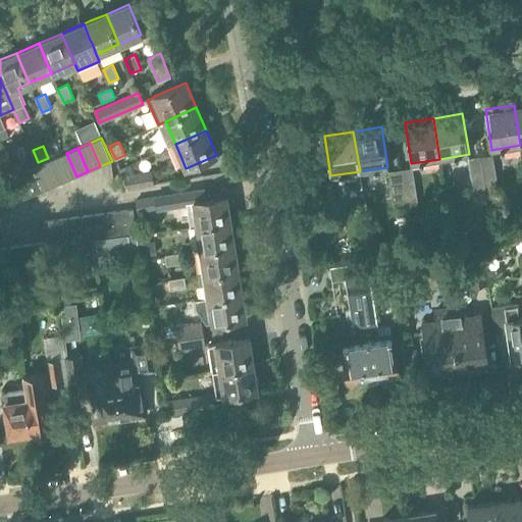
[(64,181),(76,176),(66,153),(54,158),(64,181)]
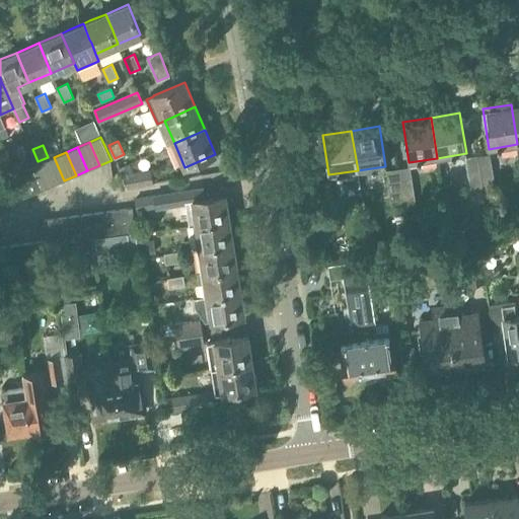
[(490,153),(477,155),(478,164),(484,189),(495,187),(490,153)]
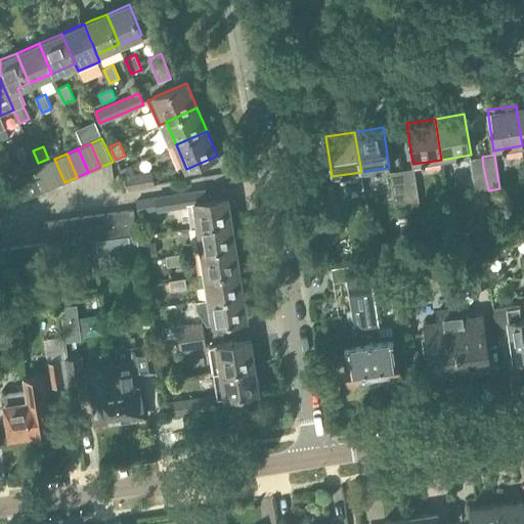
[(483,166),(482,157),(471,159),(476,192),(488,191),(483,166)]
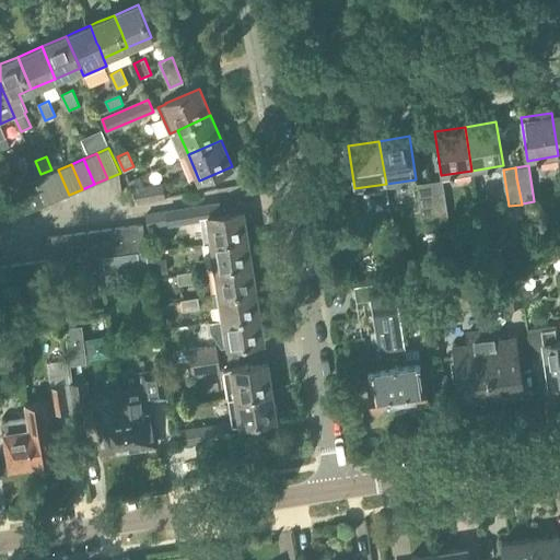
[(46,175),(57,200),(69,195),(58,170),(46,175)]
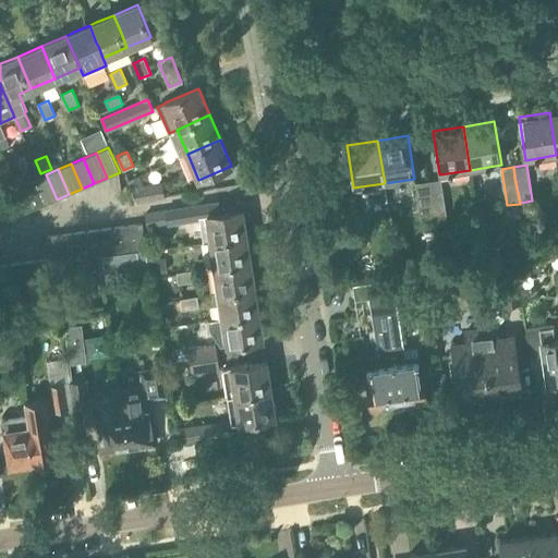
[(44,205),(57,199),(46,174),(33,180),(44,205)]
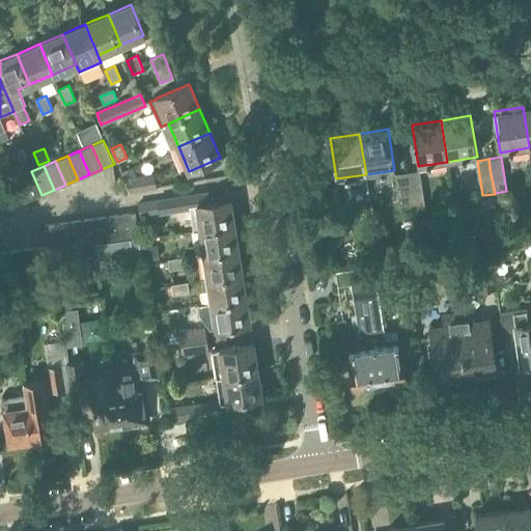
[(138,178),(133,167),(123,171),(132,192),(158,188),(156,175),(138,178)]
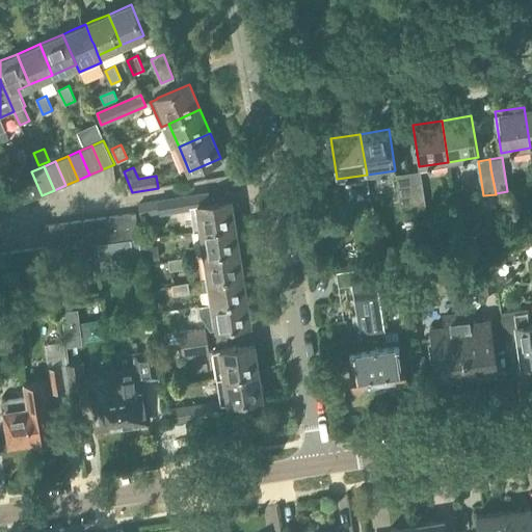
[(420,170),(407,173),(414,207),(426,205),(420,170)]
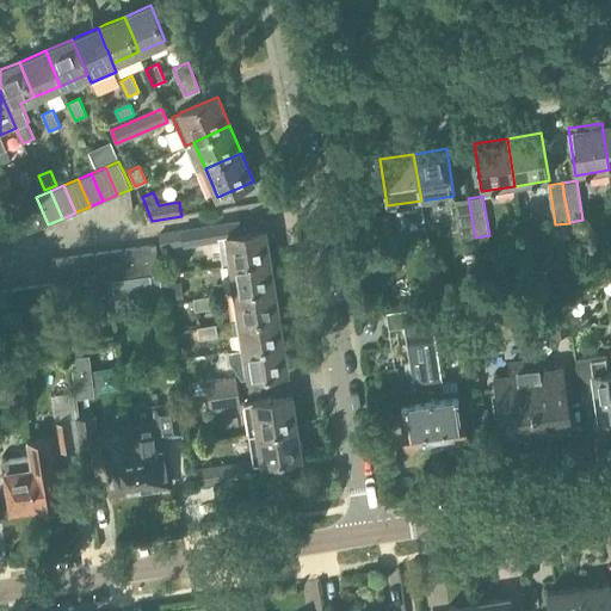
[(22,203),(34,230),(48,224),(36,197),(22,203)]
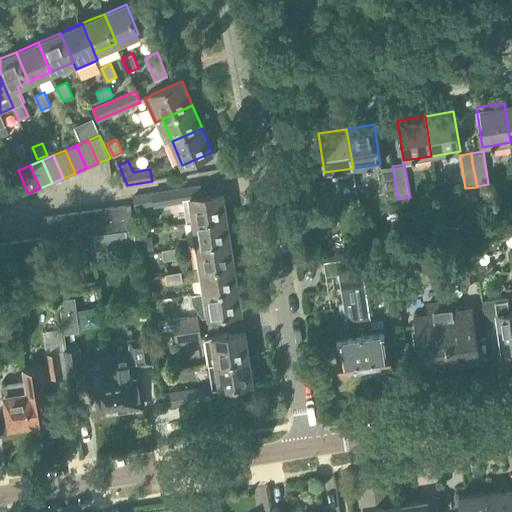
[(392,166),(380,169),(386,201),(398,199),(392,166)]
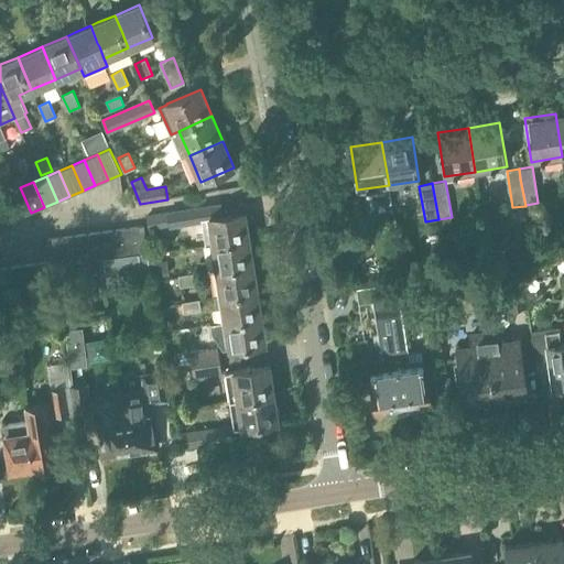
[(19,218),(31,213),(20,187),(8,193),(19,218)]
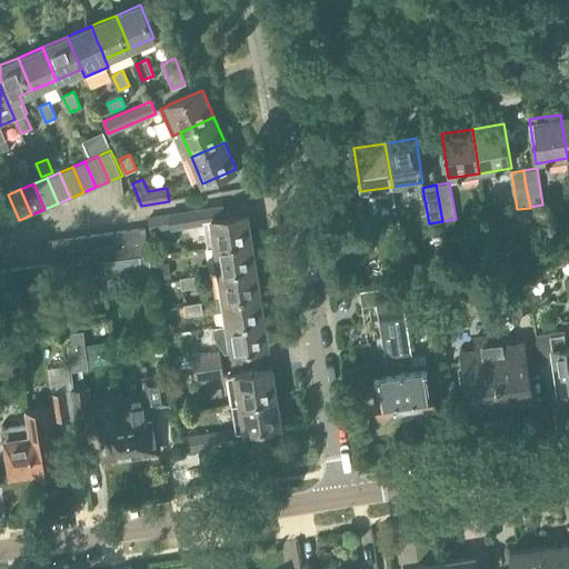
[(0,198),(0,210),(7,226),(19,220),(8,195),(0,198)]
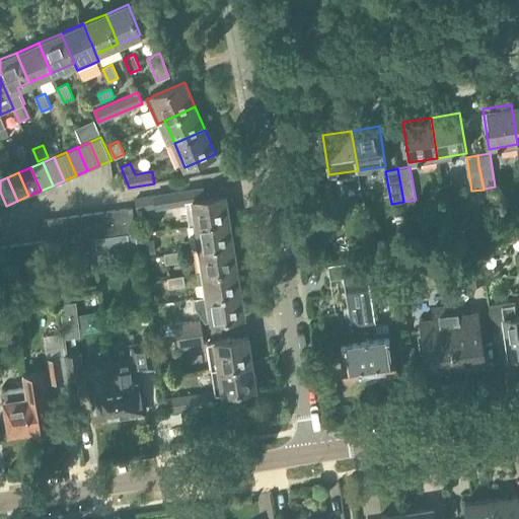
[(318,181),(324,215),(336,213),(330,180),(318,181)]
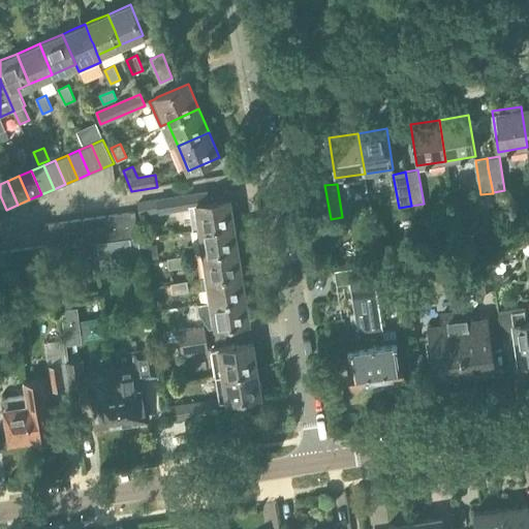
[(189,194),(156,199),(158,213),(189,209),(189,206),(190,206),(189,194)]
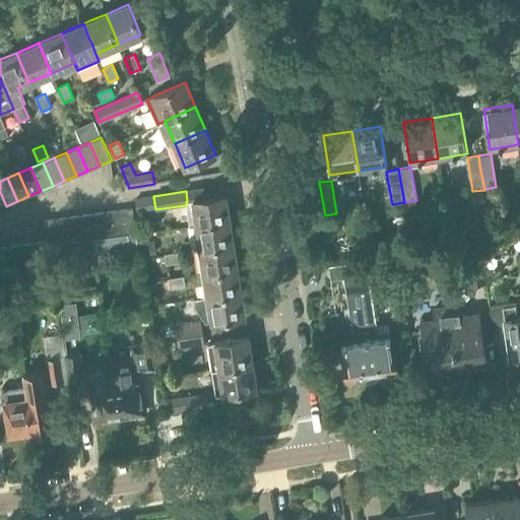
[(197,224),(230,219),(225,195),(187,202),(186,202),(186,205),(190,225),(197,224)]
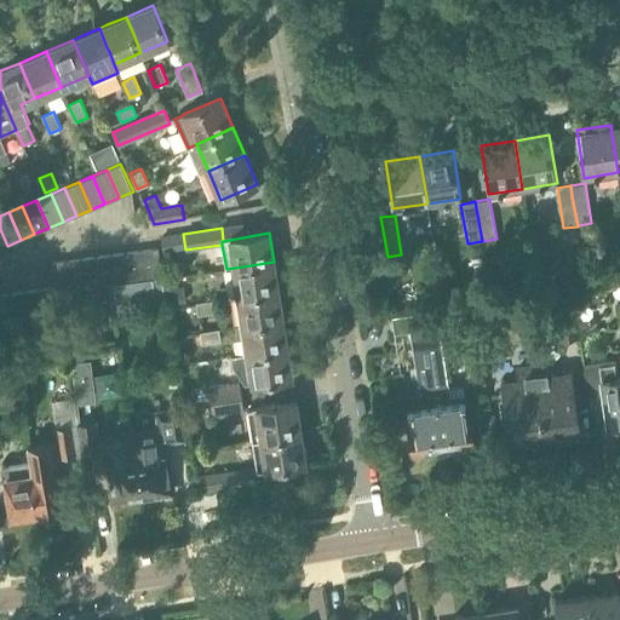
[(159,247),(144,250),(149,279),(164,276),(159,247)]
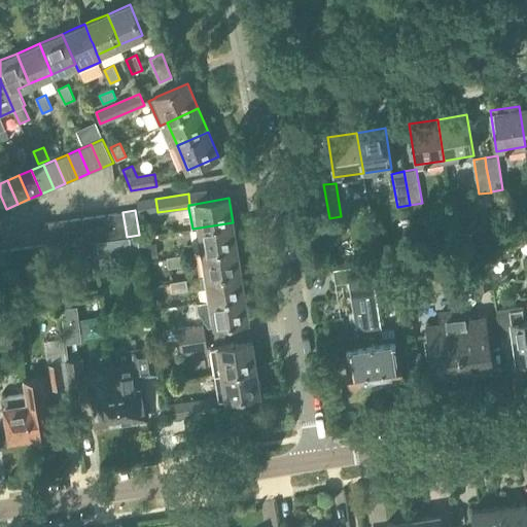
[(110,214),(114,239),(127,237),(123,212),(110,214)]
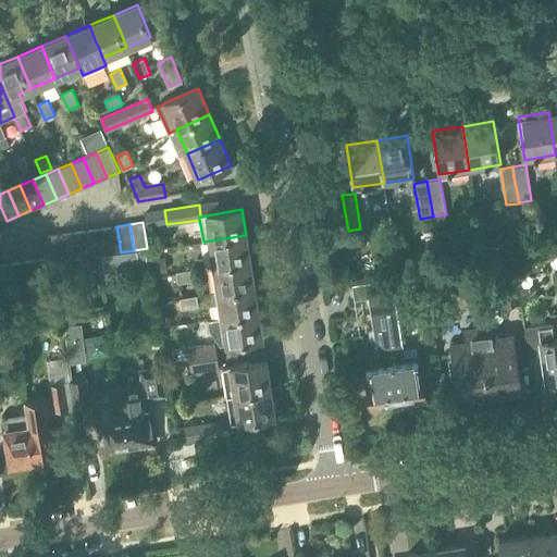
[(107,254),(121,252),(116,226),(102,227),(107,254)]
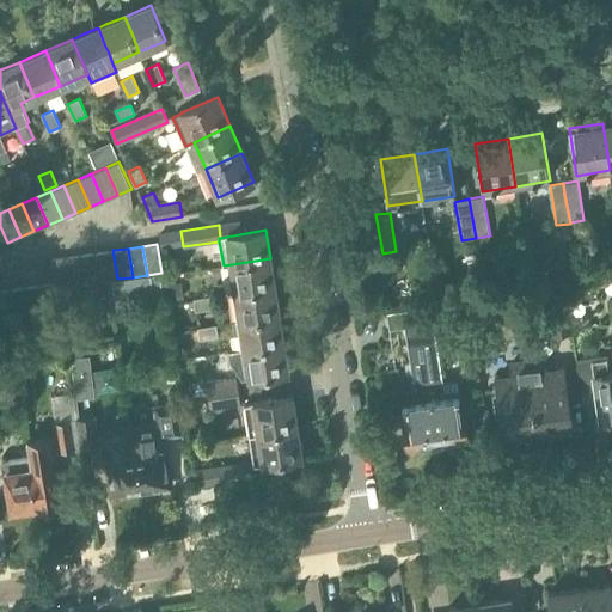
[(102,281),(117,279),(112,250),(97,252),(102,281)]
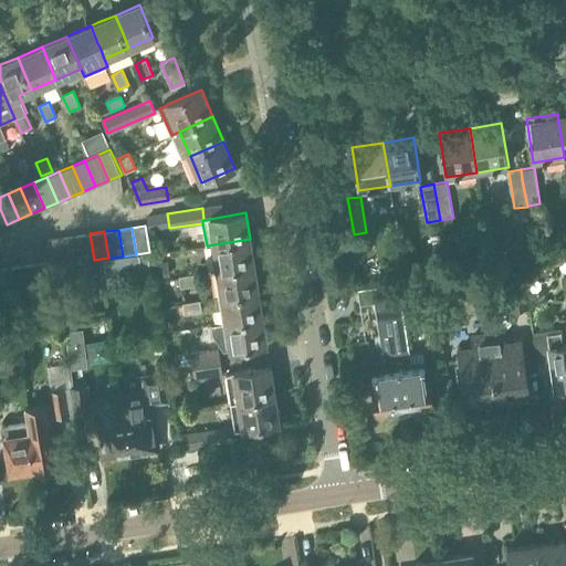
[(75,236),(80,262),(94,260),(90,233),(75,236)]
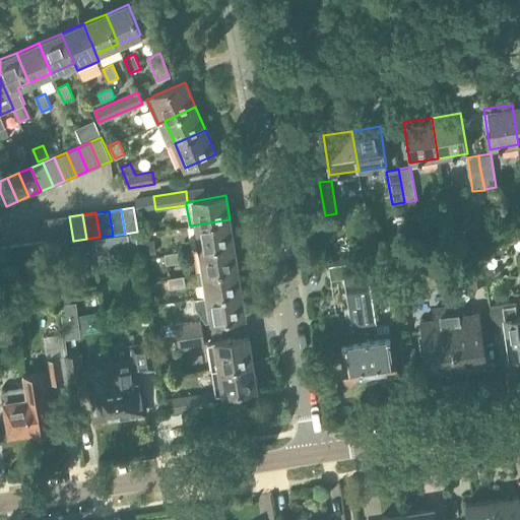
[(61,243),(73,241),(69,216),(57,218),(61,243)]
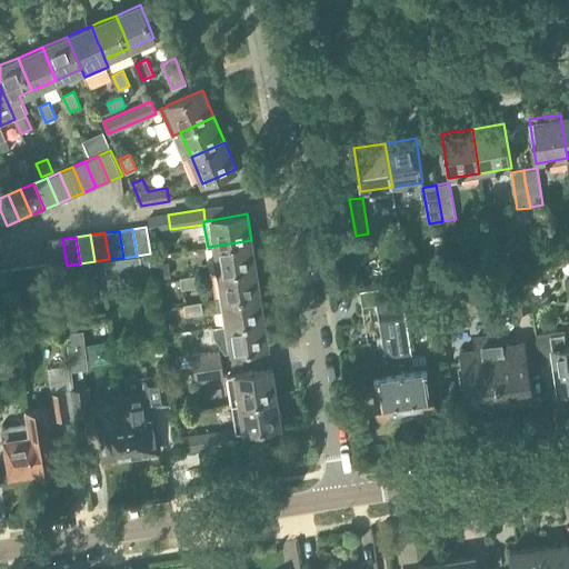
[(53,267),(67,266),(62,239),(48,240),(51,262),(53,267)]
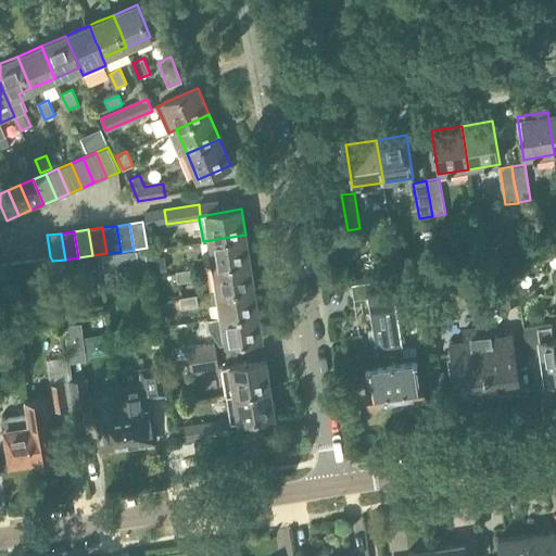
[(214,266),(250,261),(245,235),(211,240),(214,266)]
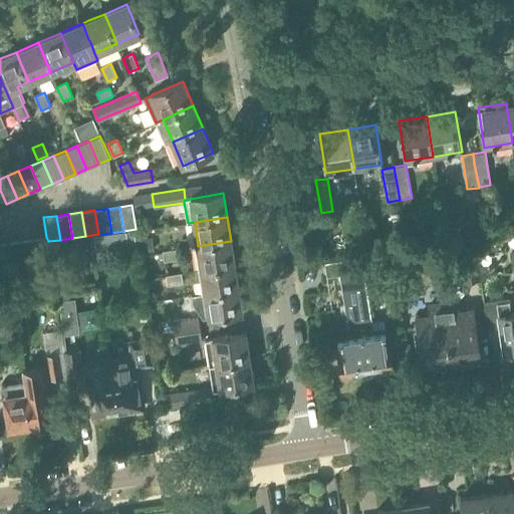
[(35,239),(38,263),(51,261),(48,241),(46,237),(35,239)]
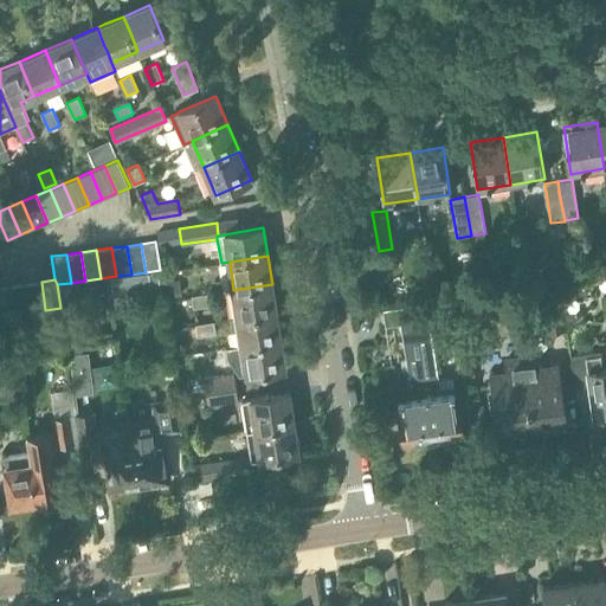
[(179,281),(165,283),(167,297),(181,295),(179,281)]
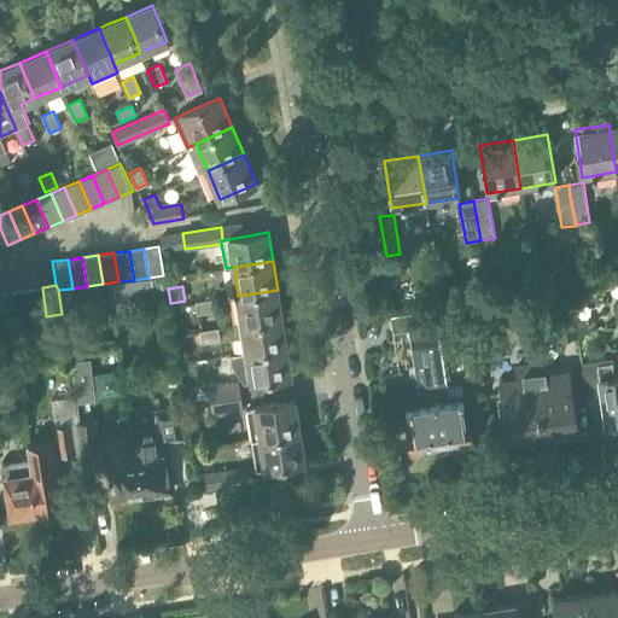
[(27,289),(31,319),(46,316),(42,287),(27,289)]
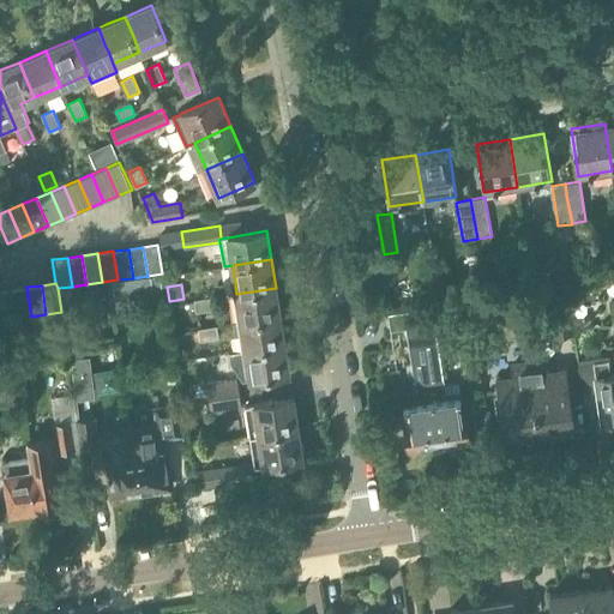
[(17,318),(31,317),(26,287),(12,289),(17,318)]
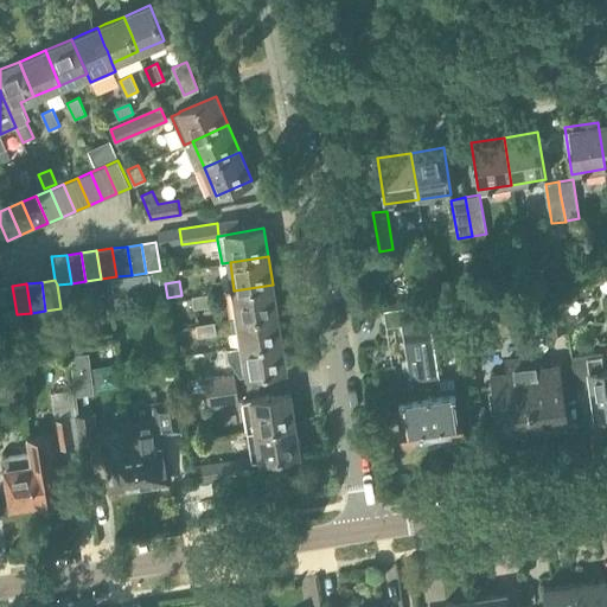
[(87,320),(108,317),(103,285),(82,288),(87,320)]
